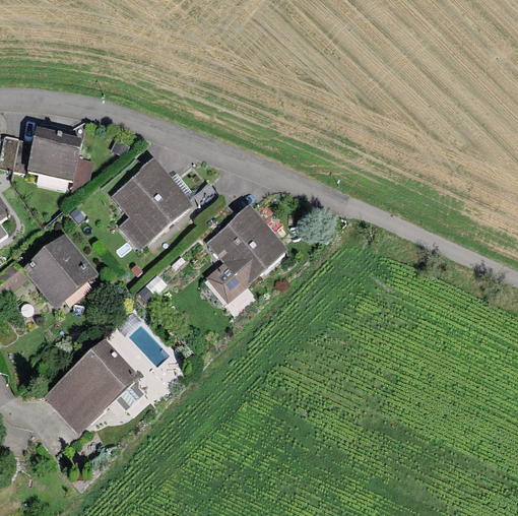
[(26,171),(73,181),(78,157),(81,138),(36,129),(33,142),(26,171)]
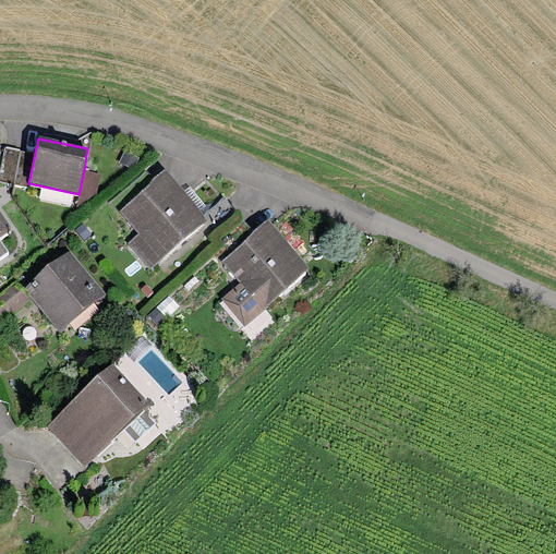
[(28,183),(35,153),(3,146),(0,163),(0,178),(28,184),(28,183)]
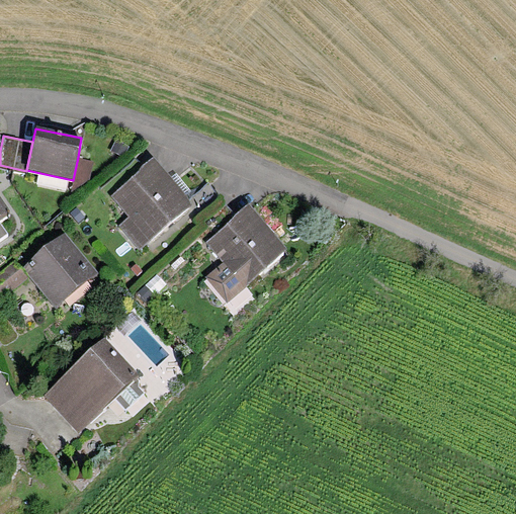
[(109,150),(122,156),(127,145),(114,138),(109,150)]
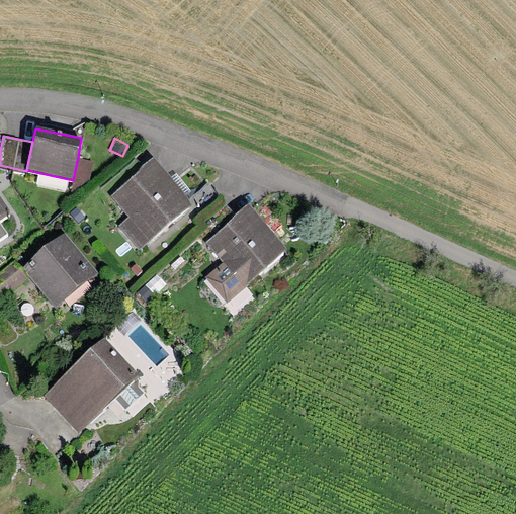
[(92,160),(78,157),(73,180),(71,189),(88,177),(92,160)]
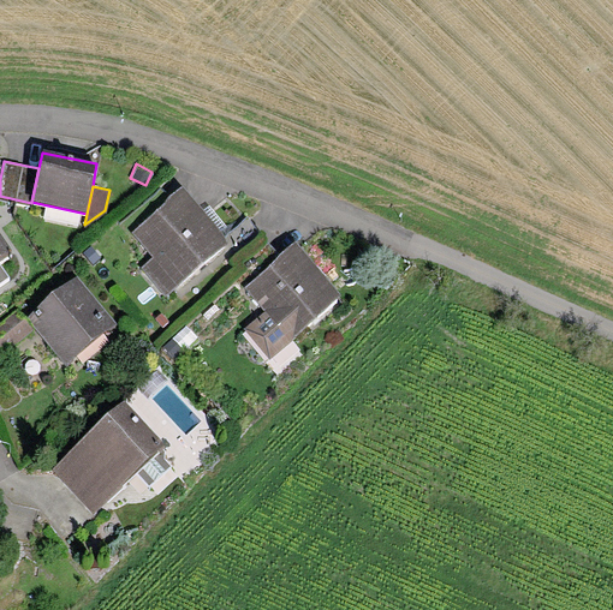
[(180,187),(130,231),(150,255),(140,265),(165,294),(226,241),(180,187)]
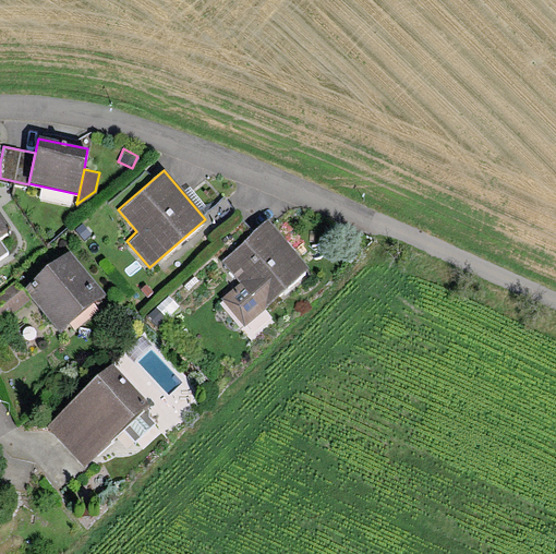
[(0,237),(10,230),(0,214),(0,237)]
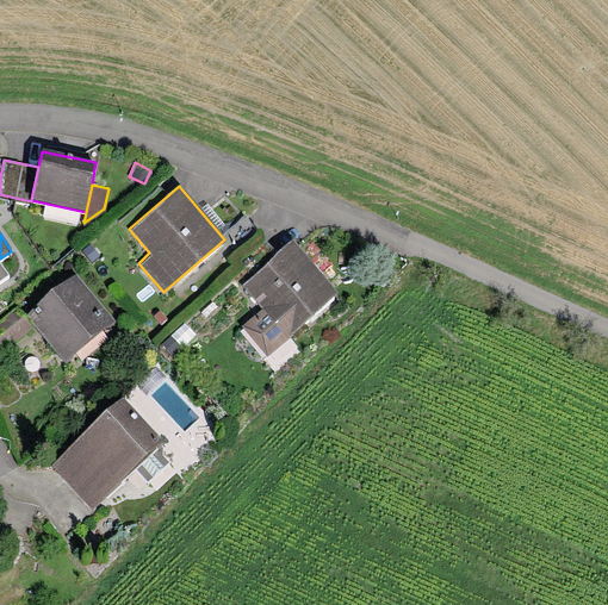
[(292,241),(241,284),(261,307),(241,324),(266,354),(337,294),(292,241)]
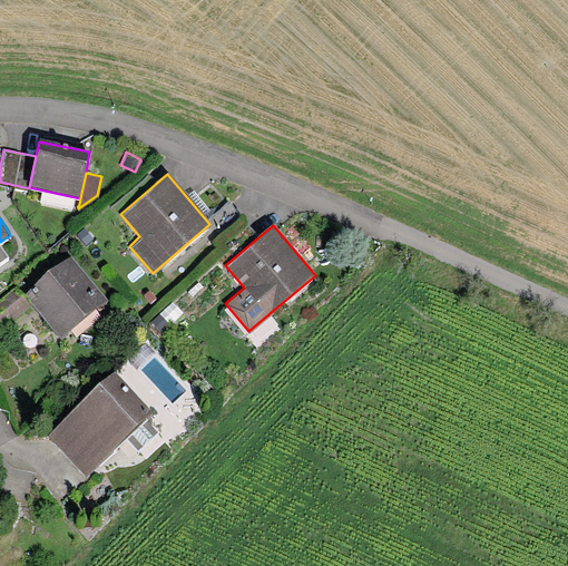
[(23,294),(60,339),(107,300),(70,255),(23,294)]
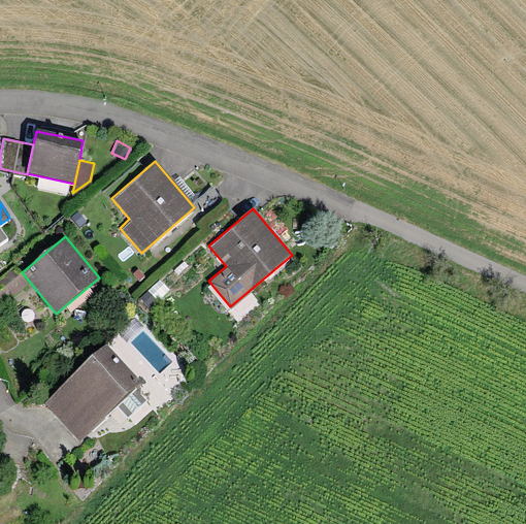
[(13,265),(0,275),(0,303),(1,304),(28,282),(13,265)]
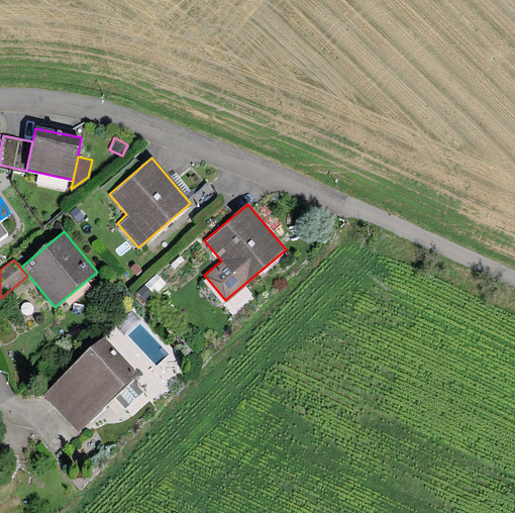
[(121,271),(130,279),(138,270),(128,262),(121,271)]
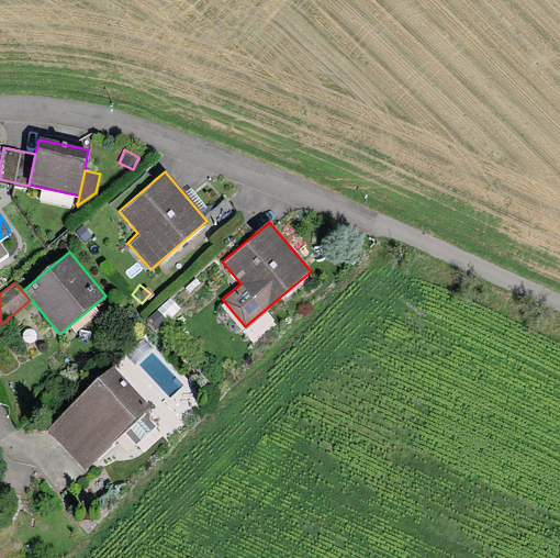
[(148,315),(159,326),(167,319),(156,308),(148,315)]
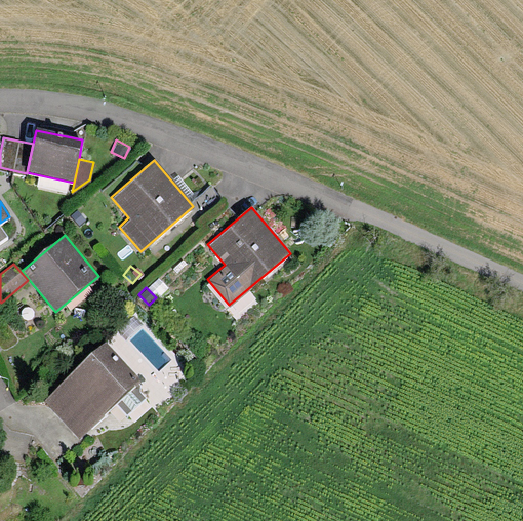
[(104,343),(43,401),(79,438),(139,379),(104,343)]
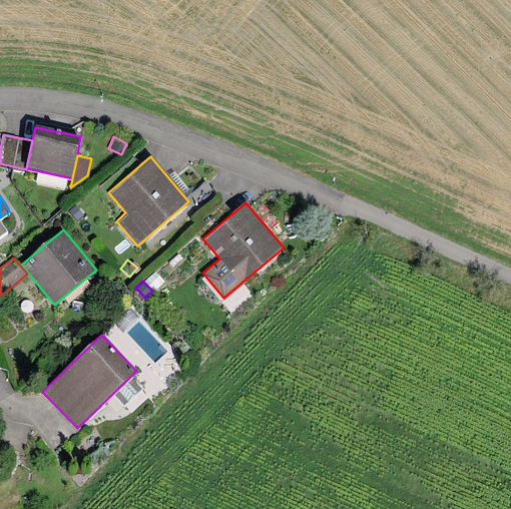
All buildings are outlined.
